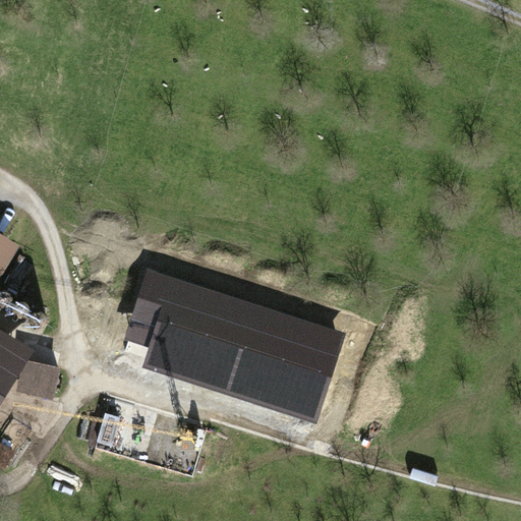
[(0,235),(0,391),(26,348),(0,331),(0,274),(17,246),(0,235)]
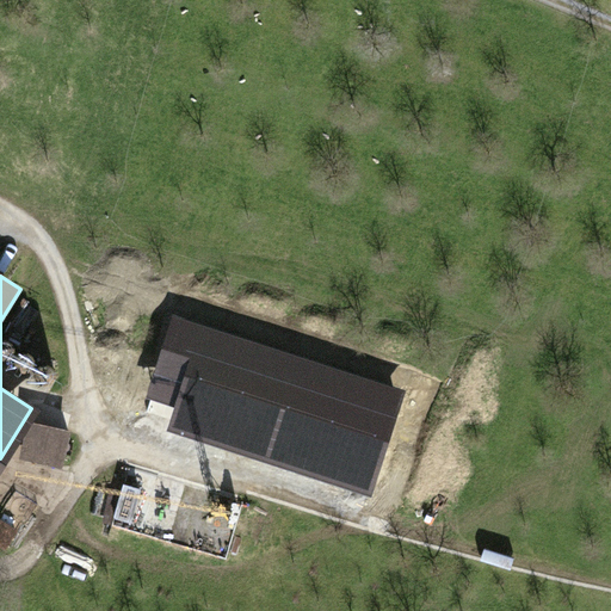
[(406,388),(173,313),(146,399),(177,408),(168,432),(371,497),(406,388)]
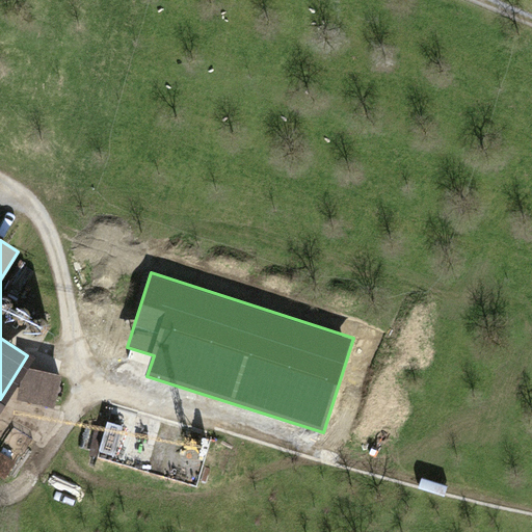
[(56,376),(24,371),(19,400),(52,405),(56,376)]
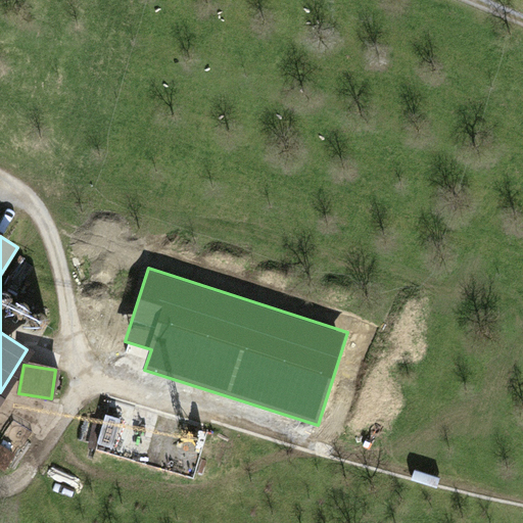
[(218,429),(105,395),(89,450),(201,484),(218,429)]
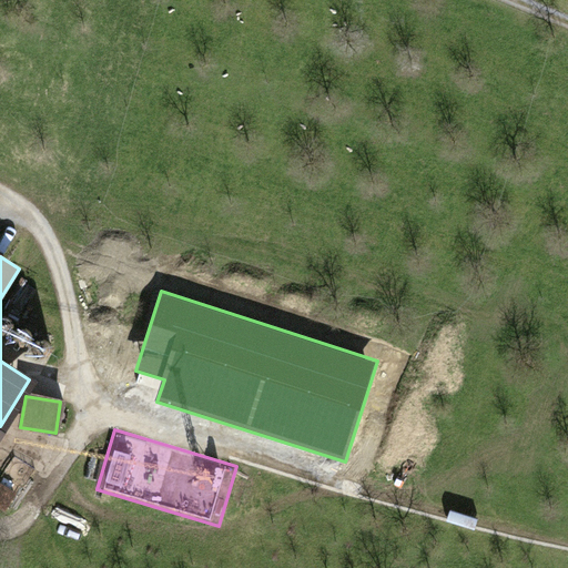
[(0,482),(0,506),(8,510),(18,493),(0,482)]
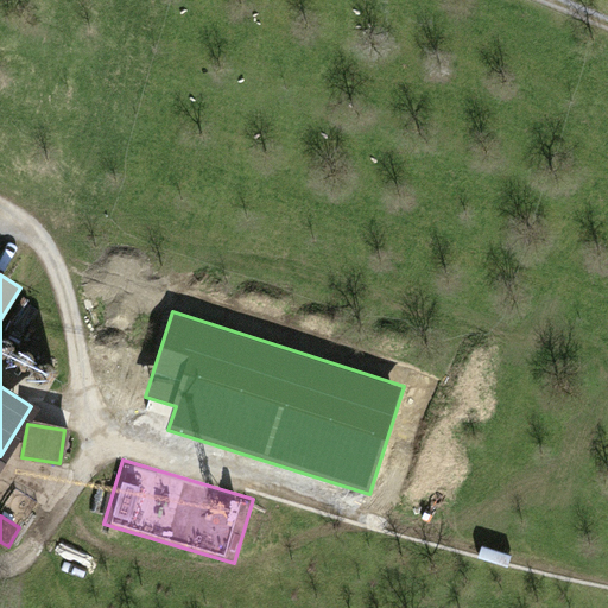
All buildings are outlined.
